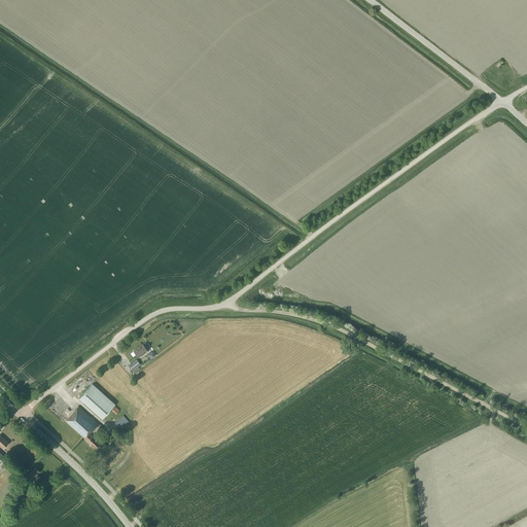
[(502,59),(495,65),(498,68),(499,67),(500,68),(501,67),(500,67),(505,63),(502,59)]
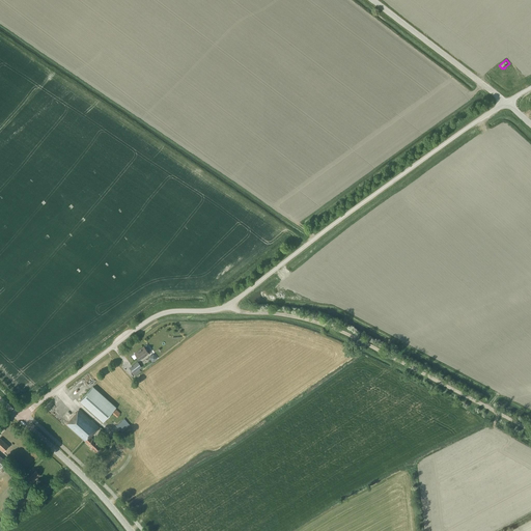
[(137,357),(139,360),(148,353),(144,346),(135,354),(137,357)]
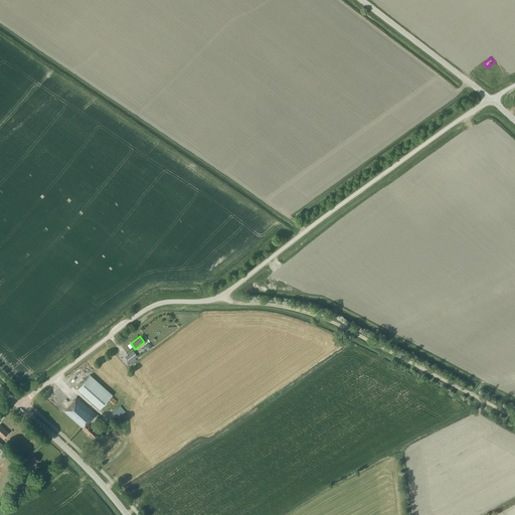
[(138,356),(133,351),(125,357),(131,365),(137,360),(135,358),(138,356)]
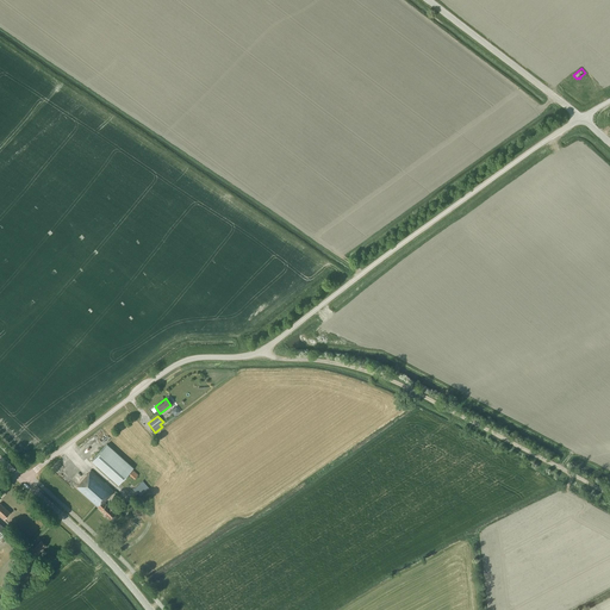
[(118,485),(134,467),(107,444),(92,461),(118,485)]
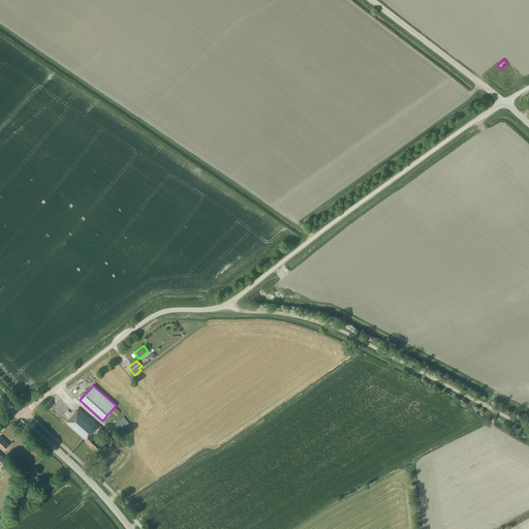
[(95,449),(100,444),(92,437),(90,435),(99,426),(79,407),(65,423),(88,442),(95,449)]
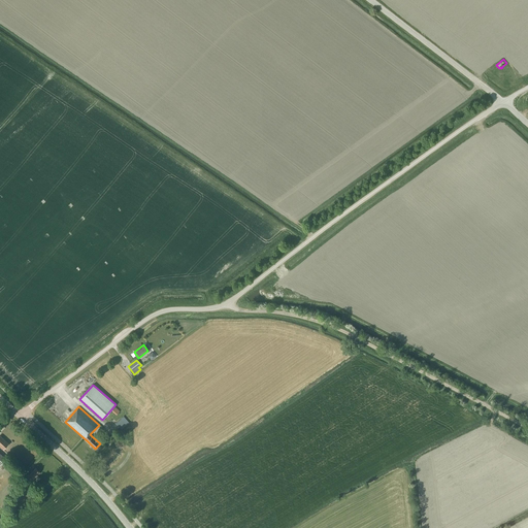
[(121,429),(129,422),(124,416),(116,423),(121,429)]
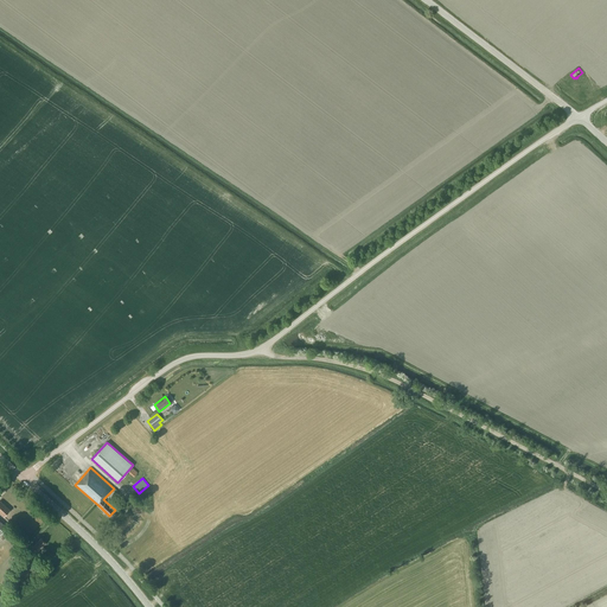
[(0,512),(4,517),(10,510),(0,499),(0,512)]
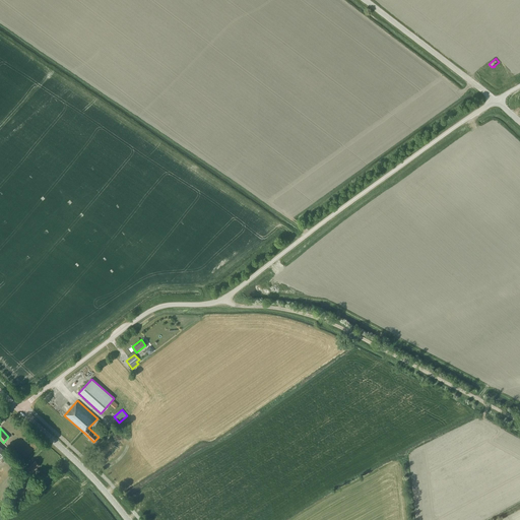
[(34,471),(40,465),(36,461),(29,467),(26,470),(29,472),(31,470),(34,471)]
